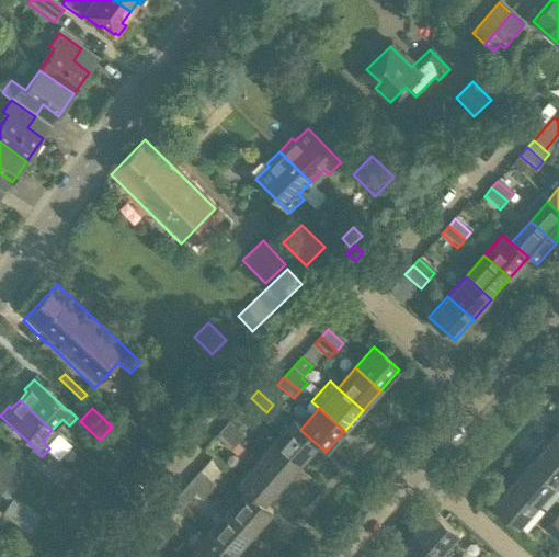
[(299,465),(317,444),(300,430),(293,422),(274,443),(299,465)]
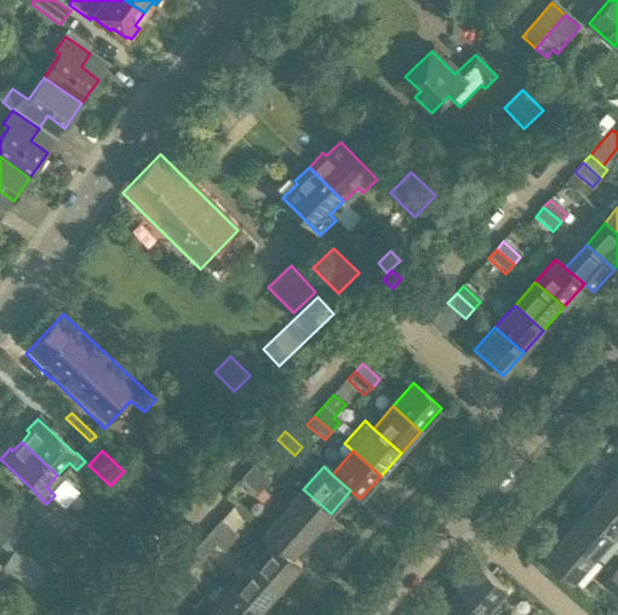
[(261,493),(269,483),(252,469),(244,478),(261,493)]
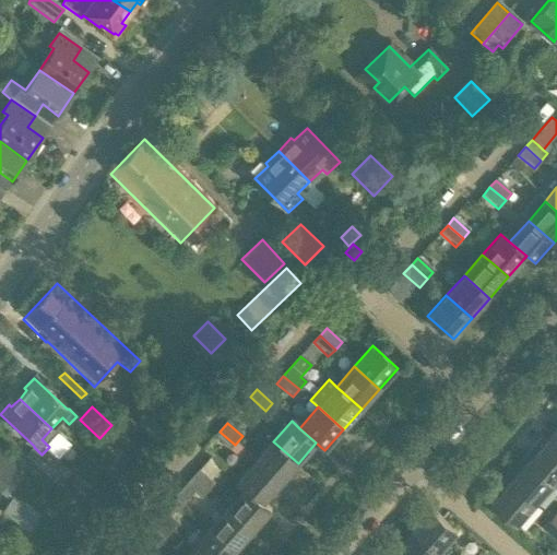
[(556,453),(556,426),(543,443),(556,453)]
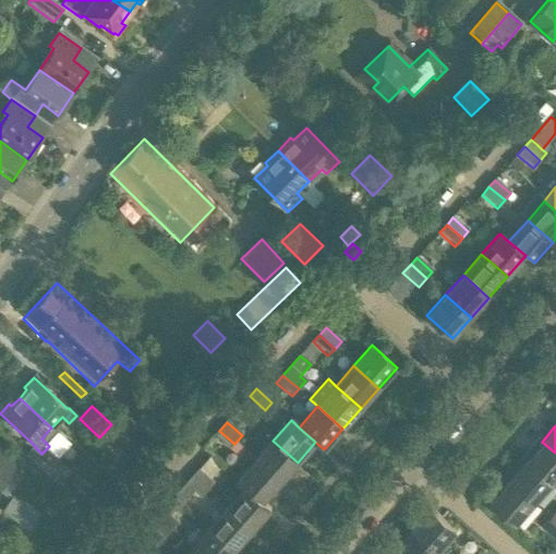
[(237,456),(240,450),(233,445),(234,444),(219,431),(214,437),(237,456)]
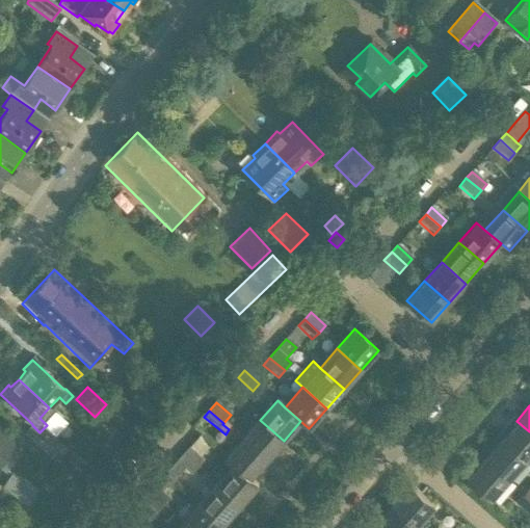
[(266,460),(284,441),(260,420),(242,440),(266,460)]
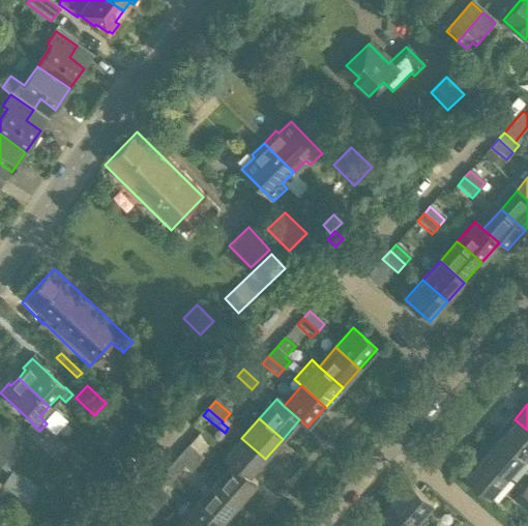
[(498,438),(522,460),(527,453),(527,430),(515,419),(509,426),(504,421),(493,434),(498,438)]
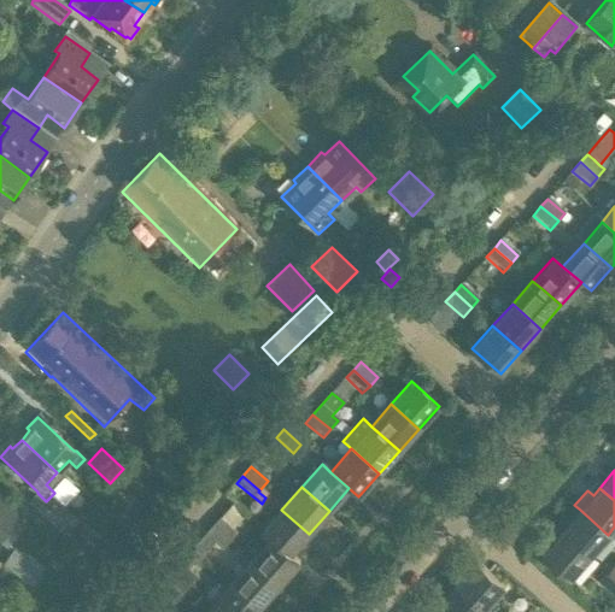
[(0,546),(6,551),(17,535),(9,529),(18,513),(0,500),(0,546)]
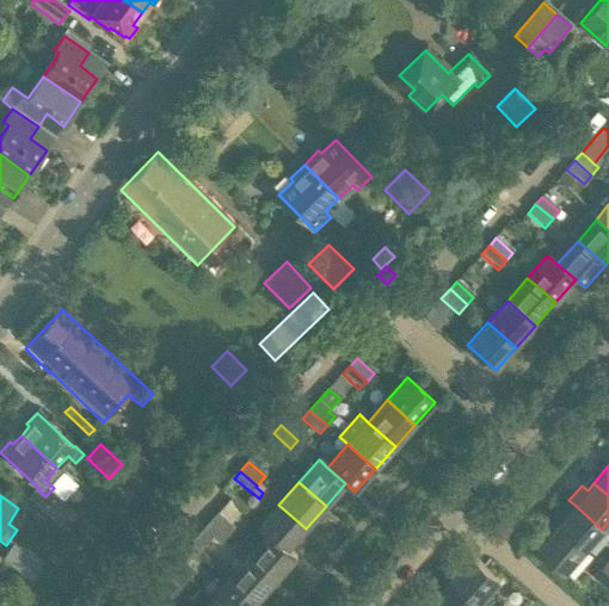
[(62,531),(74,517),(51,496),(40,511),(62,531)]
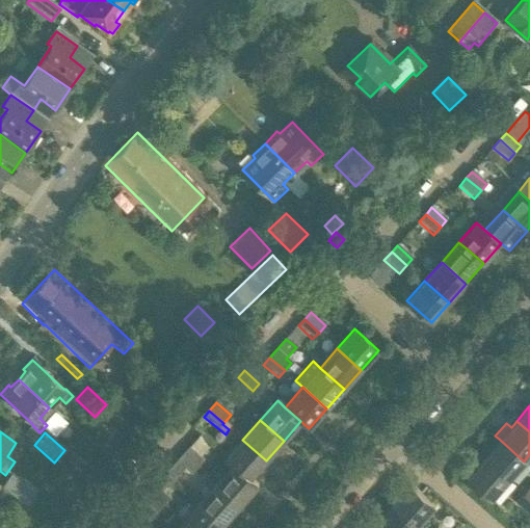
[(248,480),(266,460),(242,440),(224,459),(248,480)]
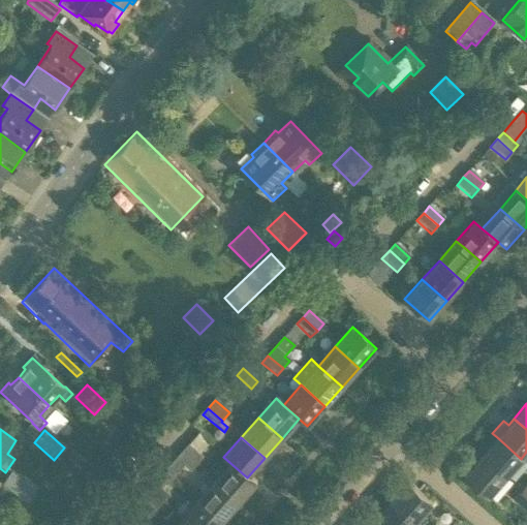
[(504,477),(521,459),(497,437),(481,457),(504,477)]
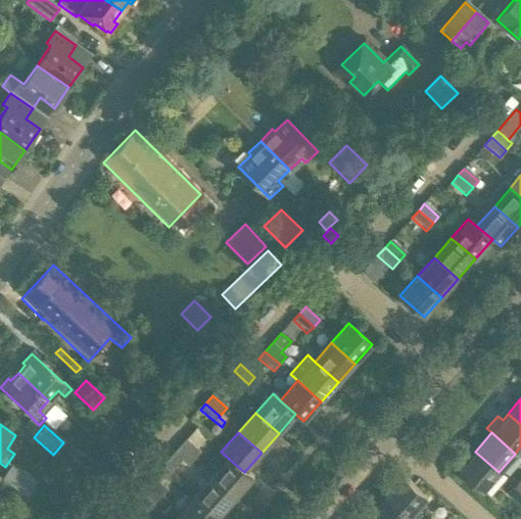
[(185,441),(179,449),(193,462),(199,454),(185,441)]
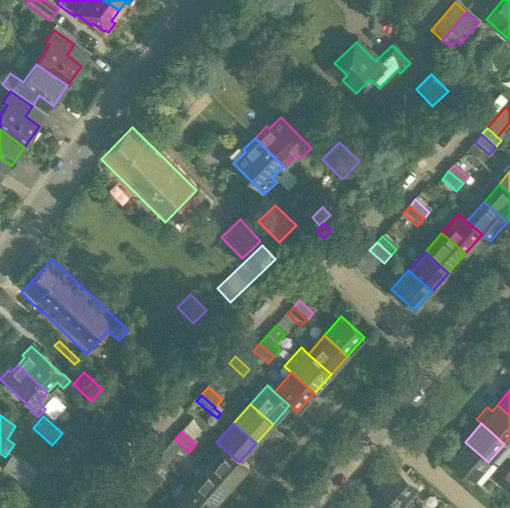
[(183,458),(189,452),(175,439),(169,446),(183,458)]
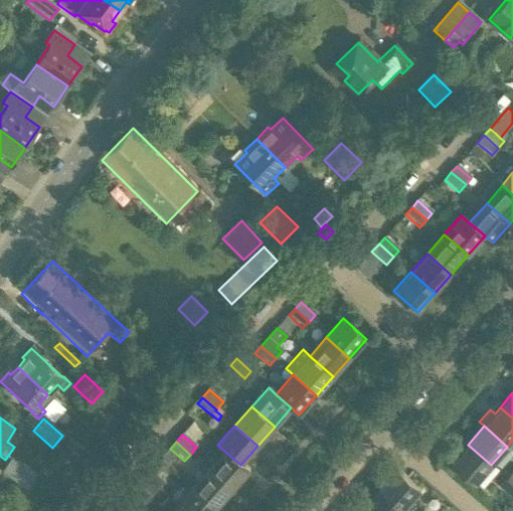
[(200,464),(207,470),(231,491),(248,472),(240,465),(217,445),(200,464)]
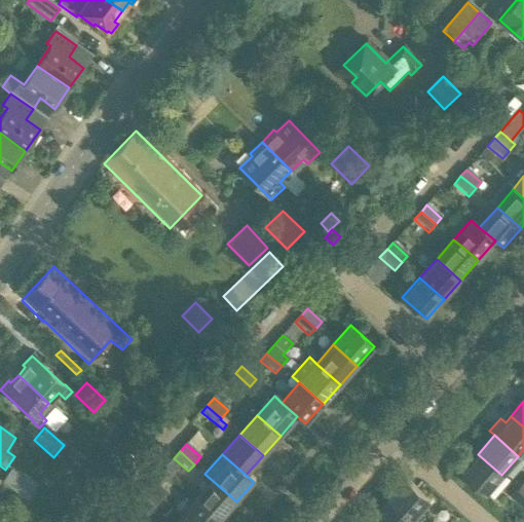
[(484,495),(501,475),(478,454),(459,474),(484,495)]
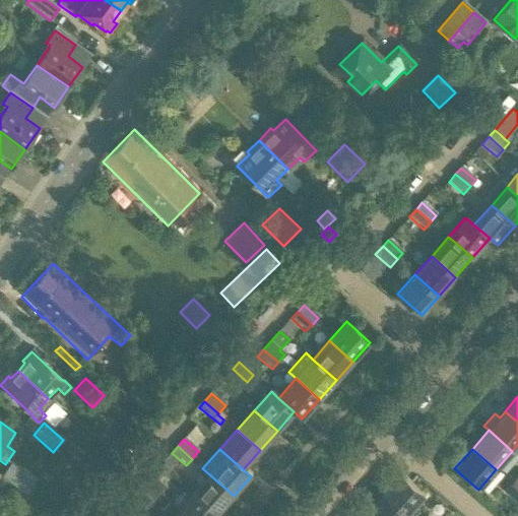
[(106,454),(85,477),(93,485),(115,461),(106,454)]
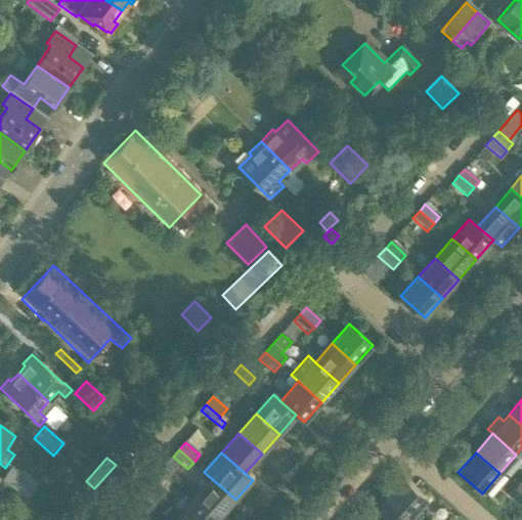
[(27,499),(37,484),(11,467),(1,481),(27,499)]
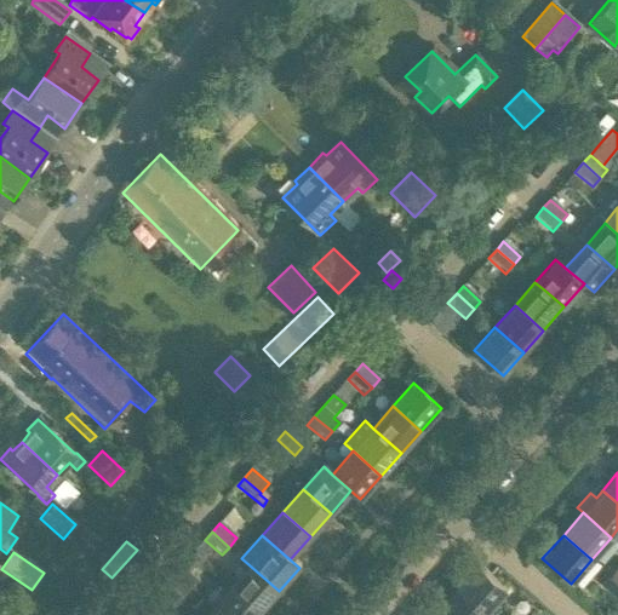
[(193,553),(183,564),(188,569),(198,568),(202,562),(193,553)]
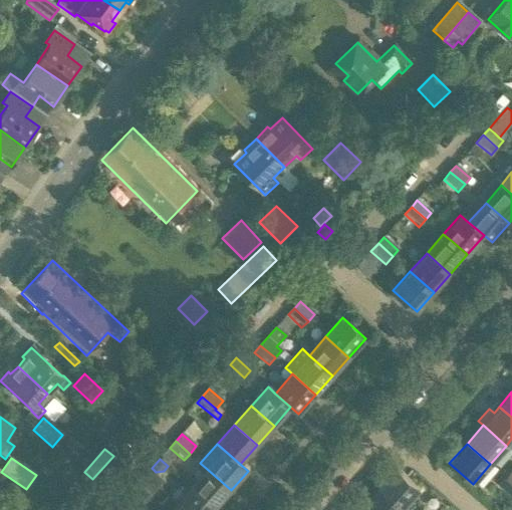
[(214,508),(231,490),(207,469),(191,488),(214,508)]
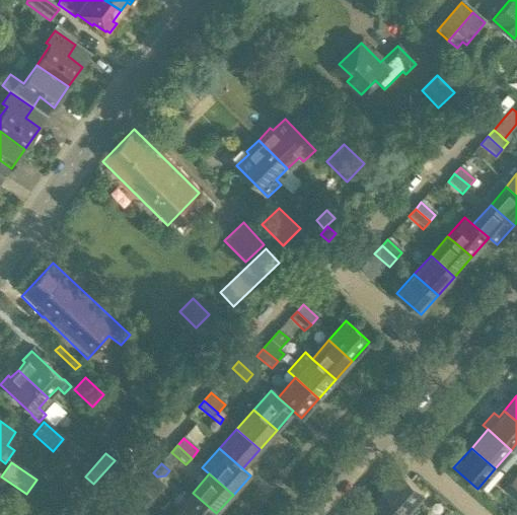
[(158,496),(165,488),(151,474),(144,483),(158,496)]
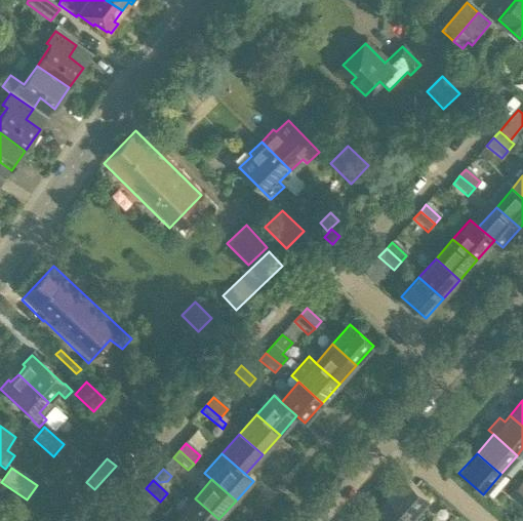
[(410,520),(427,502),(403,480),(386,499),(408,520),(410,520)]
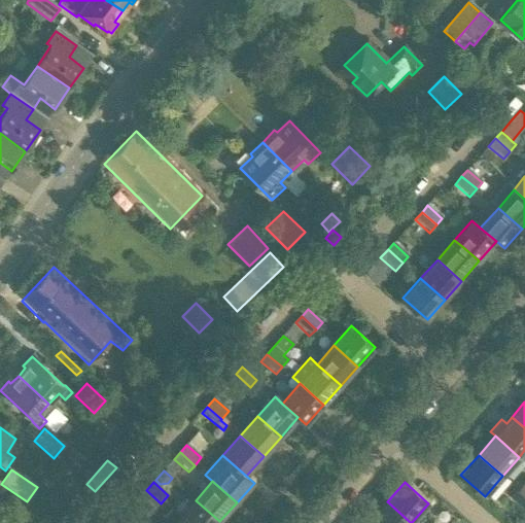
[(145,520),(154,509),(161,503),(146,490),(131,508),(145,520)]
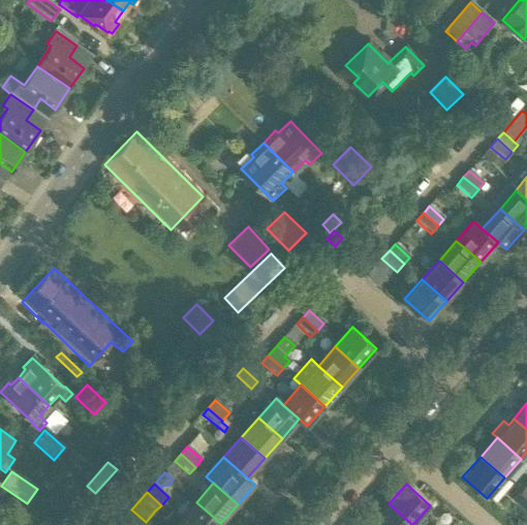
[(526,515),(526,497),(520,492),(512,501),(526,515)]
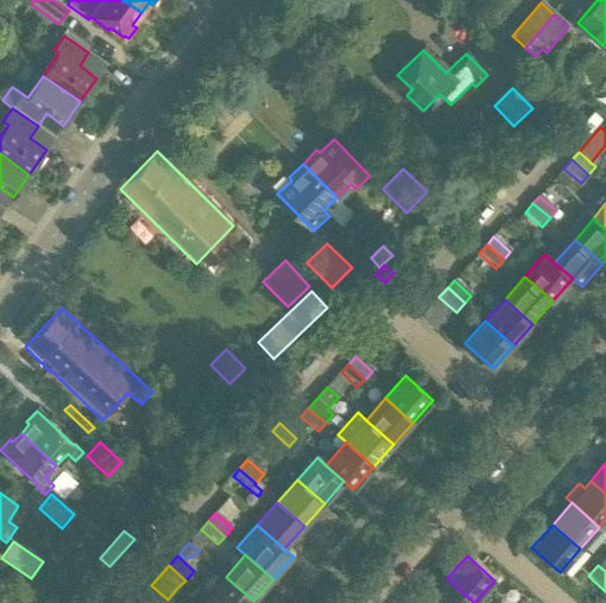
[(252,602),(253,601),(226,577),(206,598),(210,602),(252,602)]
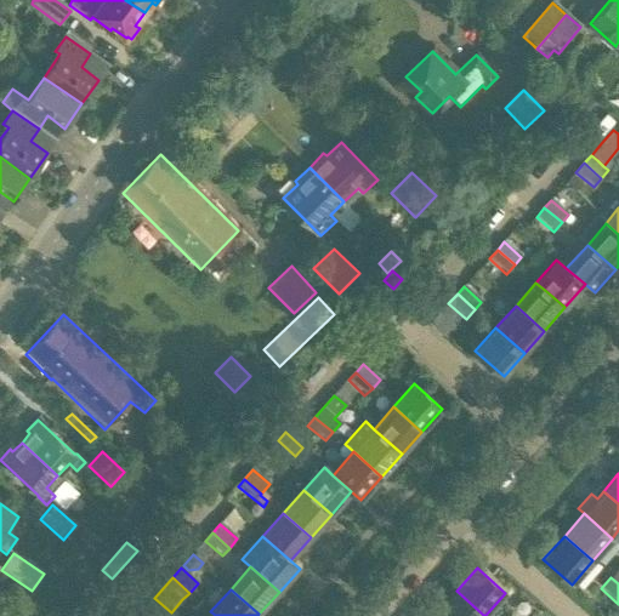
[(483,615),(456,591),(436,614),(437,615),(483,615)]
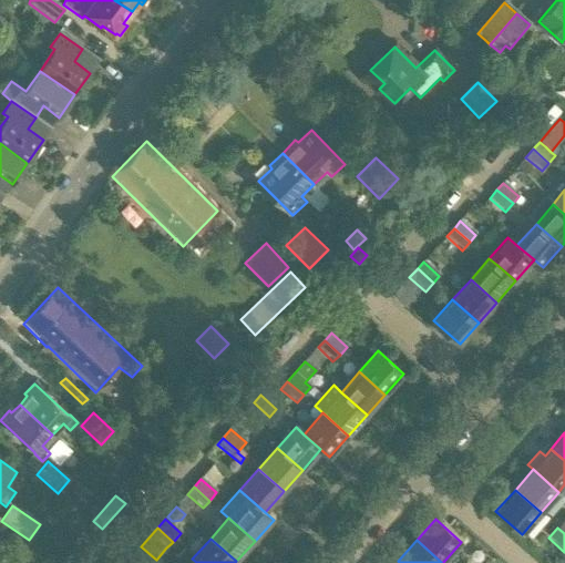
[(196,562),(192,559),(184,552),(176,561),(173,558),(168,562),(196,562)]
